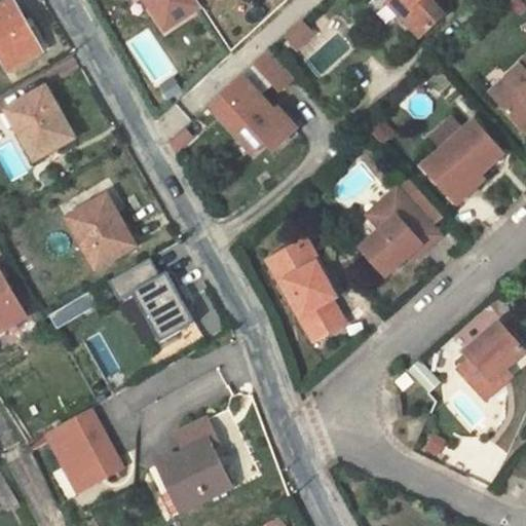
[(27,21),(14,0),(9,0),(0,5),(0,55),(9,72),(45,51),(31,28),(36,26),(32,19),(27,21)]
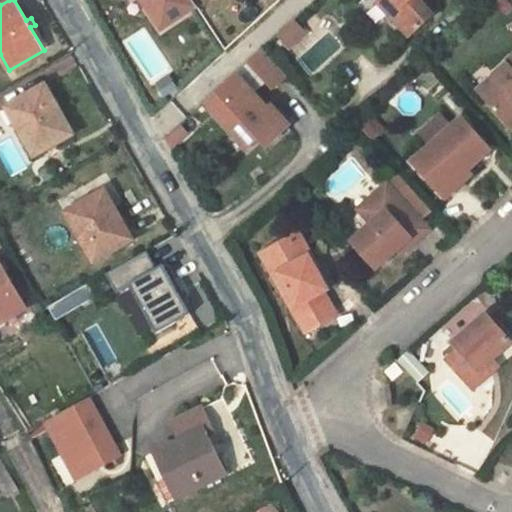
[(141,0),(161,29),(196,6),(192,0),(141,0)]
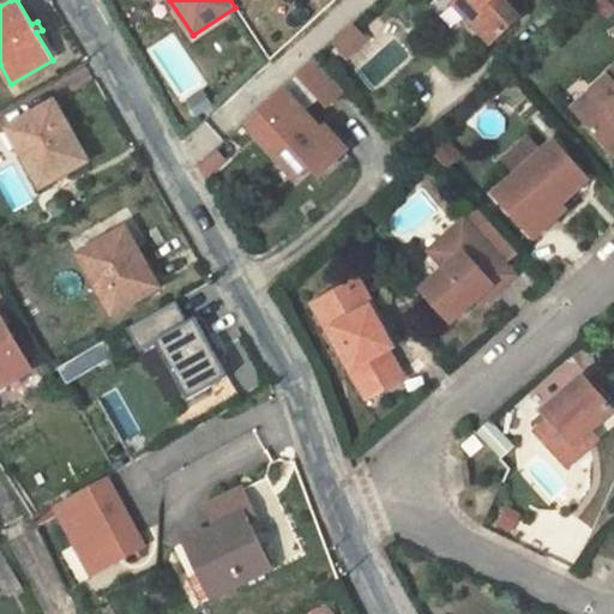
[(481,11),(470,0),(458,0),(453,5),(469,22),(481,11)]
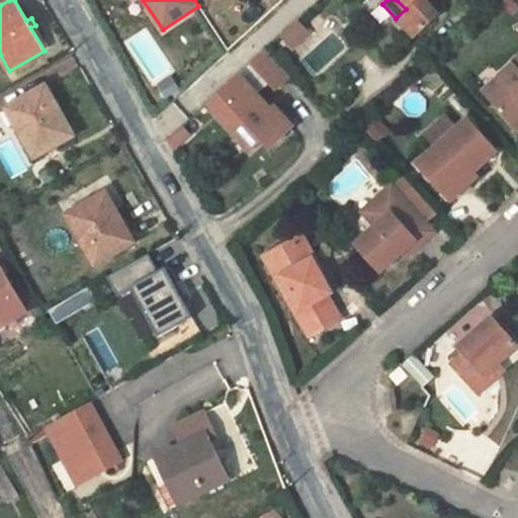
[(397,0),(406,9),(396,18),(414,38),(438,15),(426,1),(424,0),(397,0)]
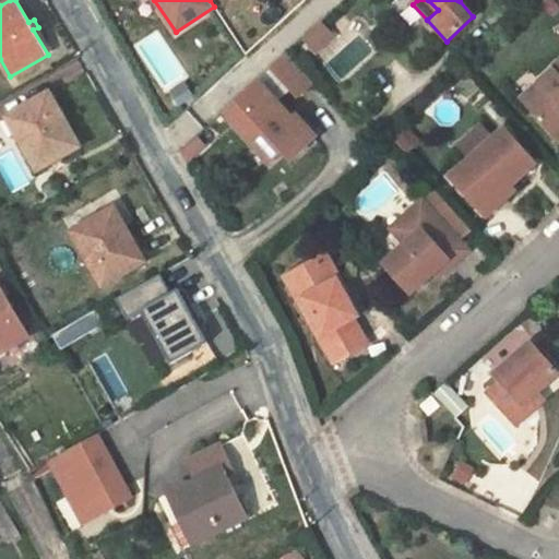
[(558,8),(551,0),(547,0),(543,4),(554,16),(558,10),(558,8)]
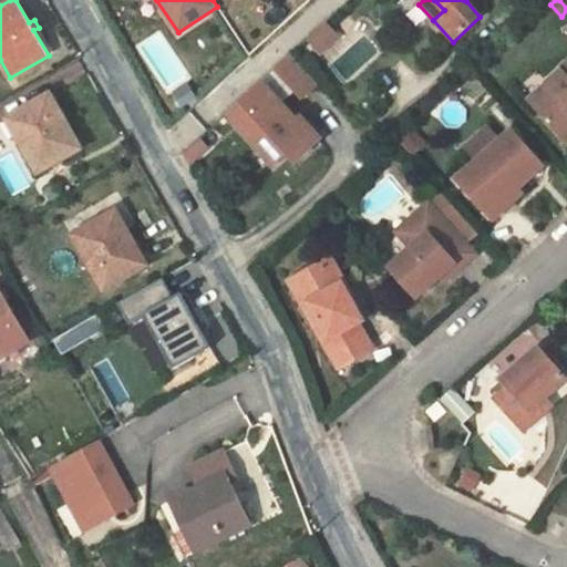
[(327,24),(322,28),(334,41),(339,38),(327,24)]
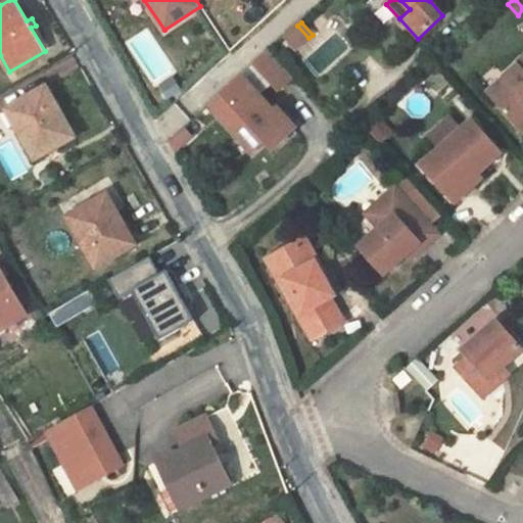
[(308,38),(297,26),(285,37),(296,49),(308,38)]
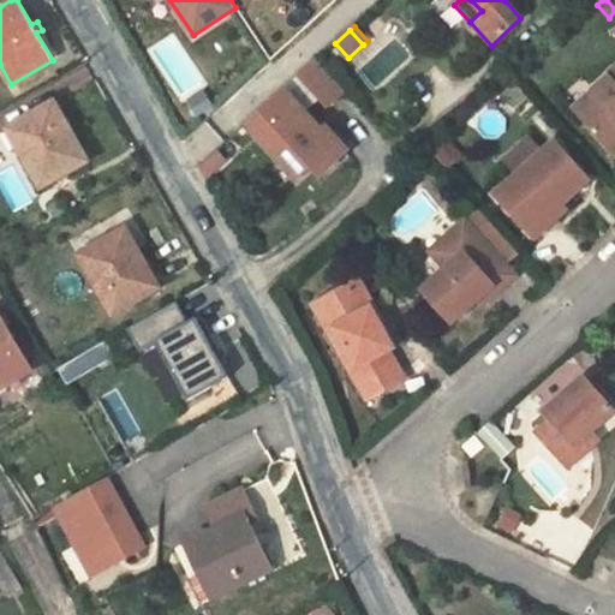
[(318,59),(302,73),(330,105),(346,90),(318,59)]
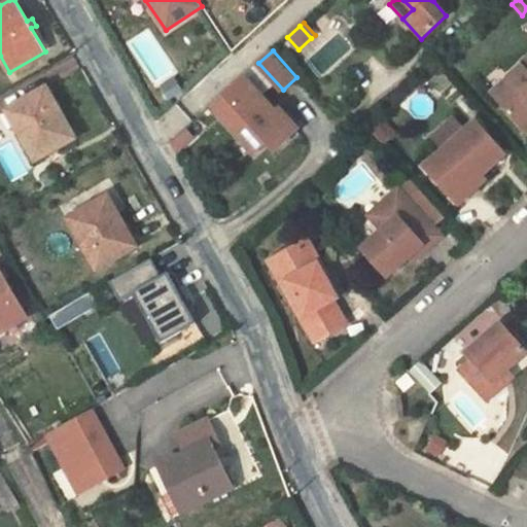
[(522,66),(510,77),(517,85),(499,101),(526,131),(526,59),(521,65),(522,66)]
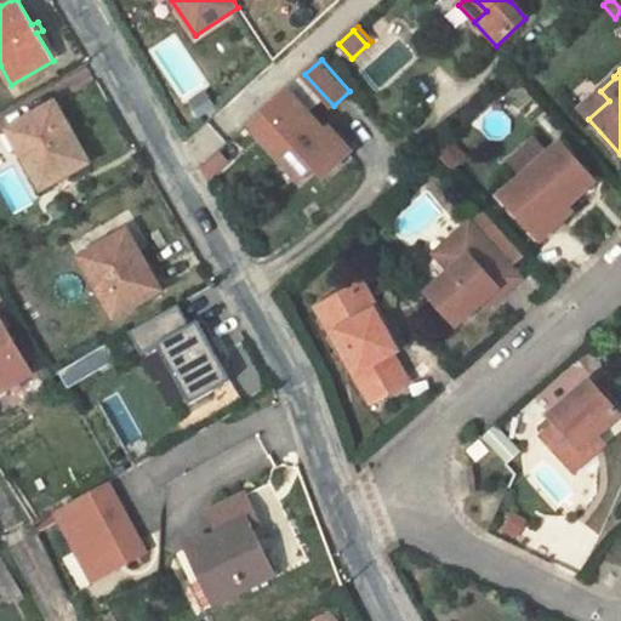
[(588,119),(609,101),(600,91),(588,79),(568,97),(588,119)]
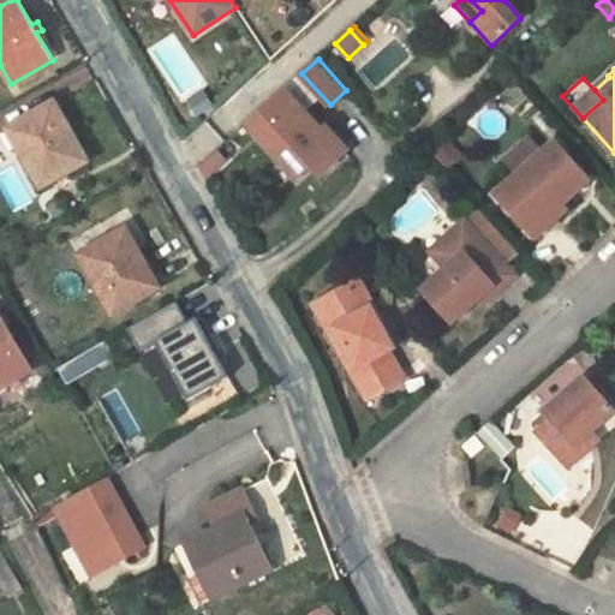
[(286,88),(249,121),(299,177),(314,163),(336,143),(324,130),(286,88)]
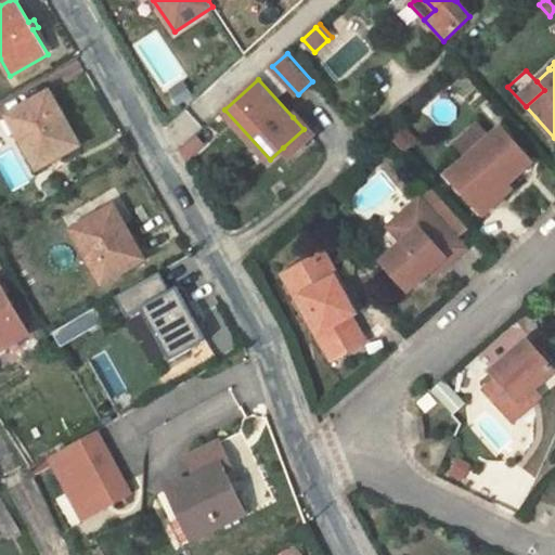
[(79,145),(49,92),(9,115),(18,132),(16,132),(38,169),(79,145)]
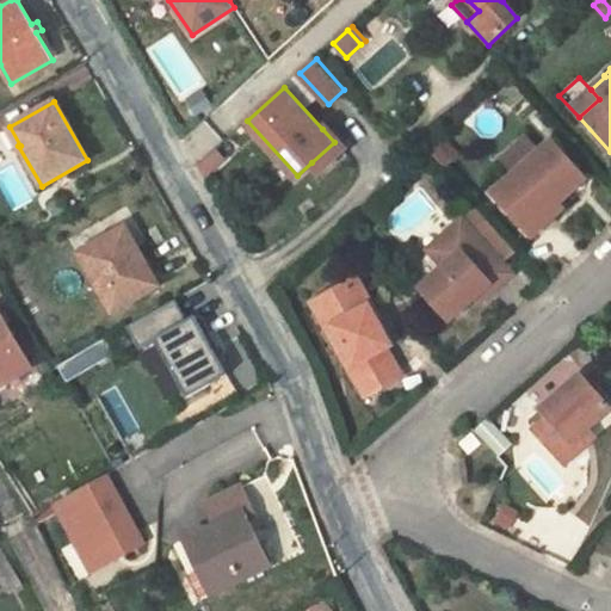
[(326,127),(322,129),(334,142),(312,162),(321,171),(346,148),(326,127)]
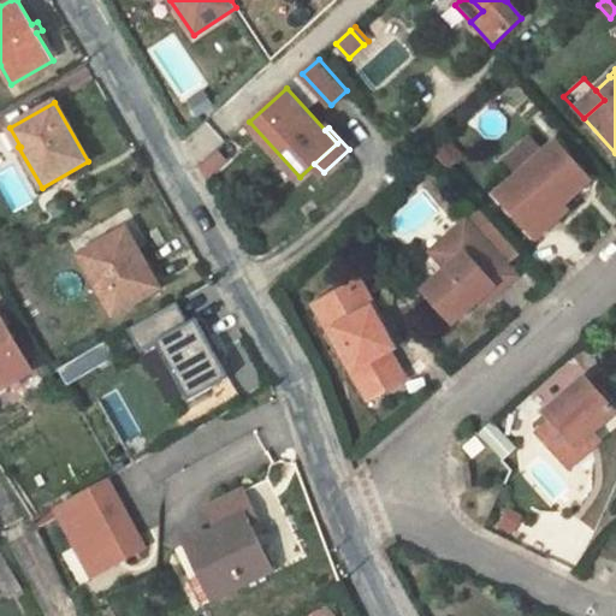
[(520,176),(544,153),(531,138),(507,160),(520,176)]
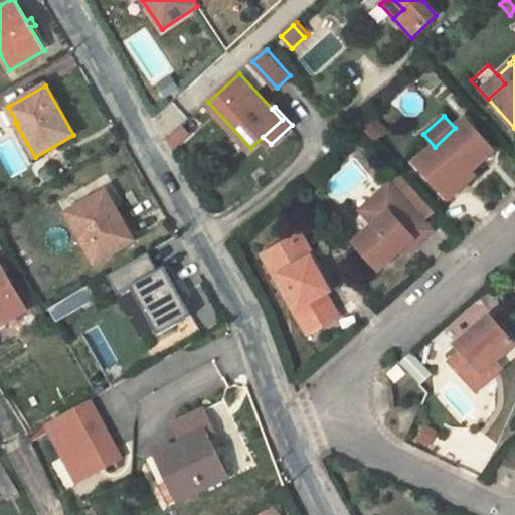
[(415,164),(442,192),(467,170),(470,172),(494,151),(465,119),(455,128),(435,147),(415,164)]
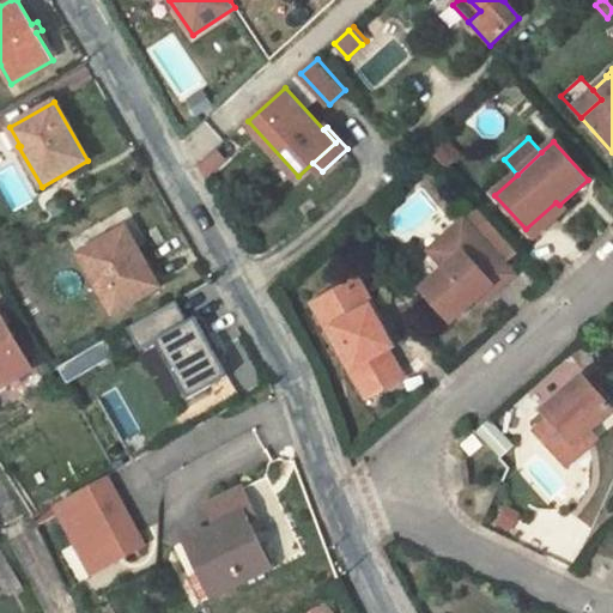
[(559,205),(556,202),(526,229),(533,237),(563,210),(559,205)]
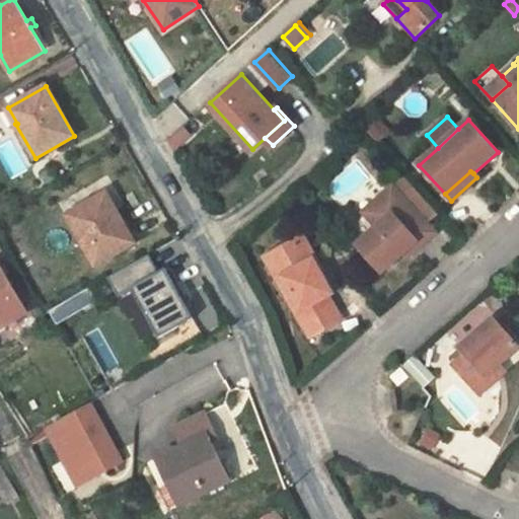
[(404,176),(392,187),(427,224),(438,214),(404,176)]
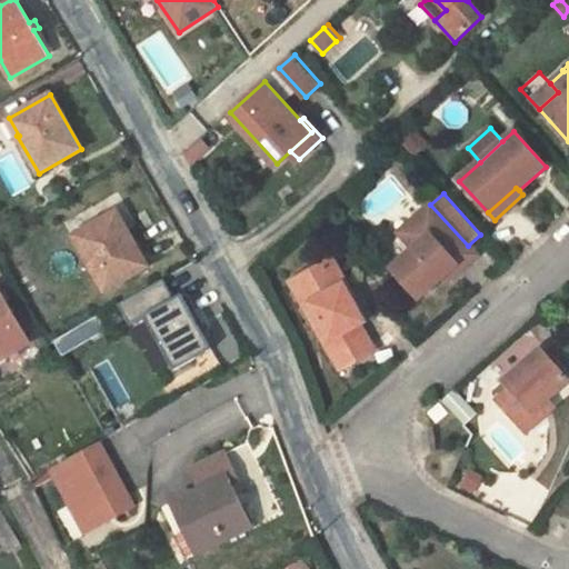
[(468,246),(430,205),(418,216),(433,230),(412,250),(391,269),(419,299),(456,265),(460,270),(477,256),(468,246)]
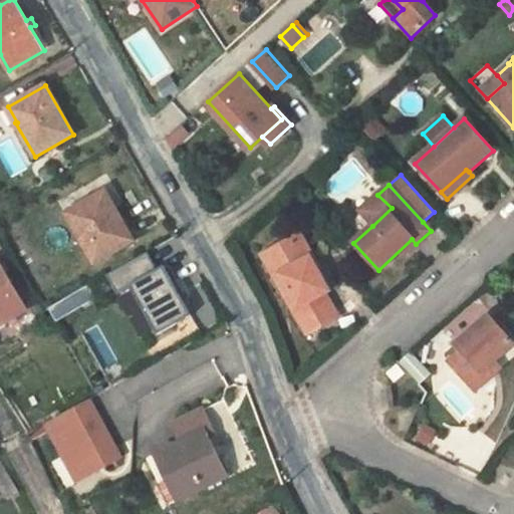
[(124,225),(105,191),(67,214),(95,263),(133,241),(123,226),(124,225)]
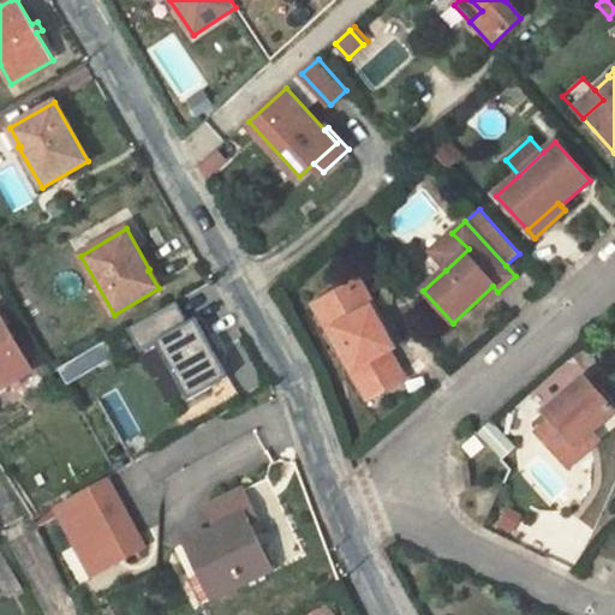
[(7,230),(0,233),(0,252),(16,245),(7,230)]
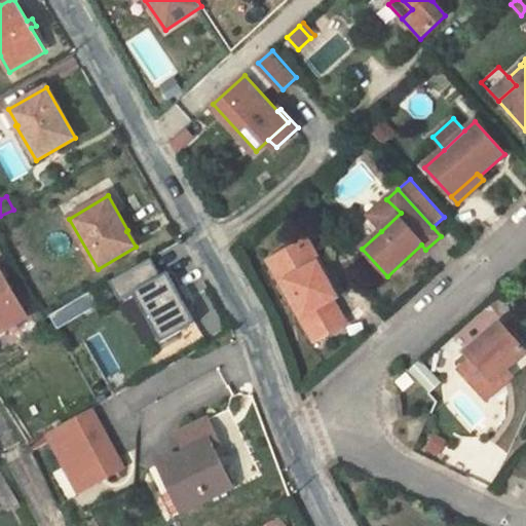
[(401,213),(386,199),(368,216),(381,231),(401,213)]
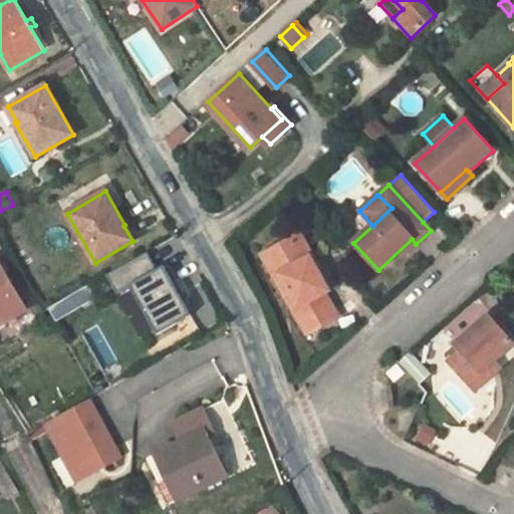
[(313,257),(301,236),(269,255),(290,292),(285,295),(306,333),(337,315),(325,293),(329,290),(310,259),(313,257)]
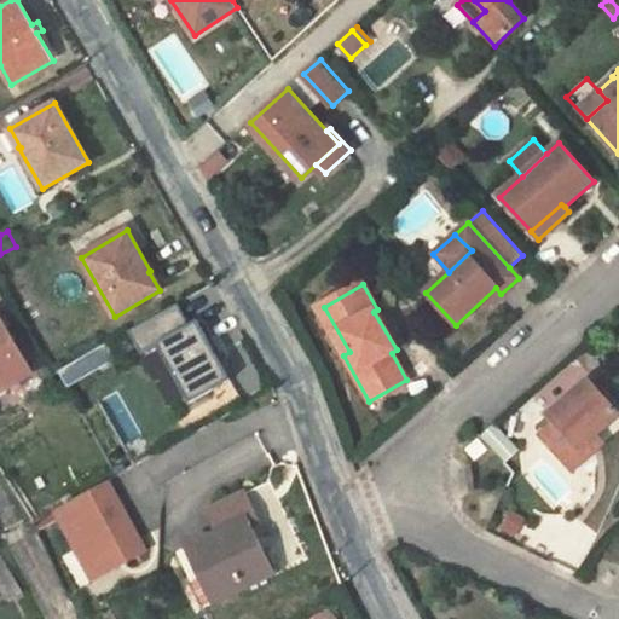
[(142,353),(157,345),(157,343),(190,324),(178,304),(129,330),(142,353)]
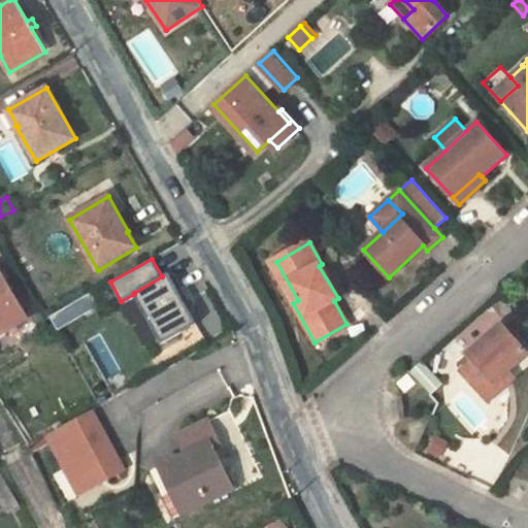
[(0,271),(0,334),(28,319),(0,271)]
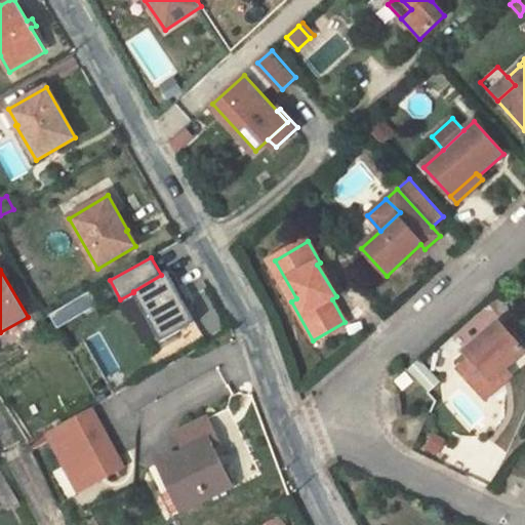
[(178,290),(167,272),(161,275),(133,291),(133,292),(161,341),(196,322),(178,290)]
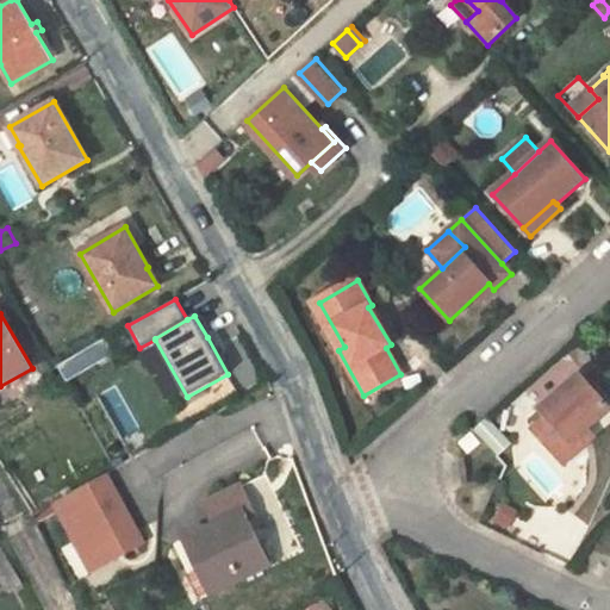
[(609,408),(579,375),(542,409),(548,416),(534,429),(564,462),(579,449),(572,441),(586,428),(609,408)]
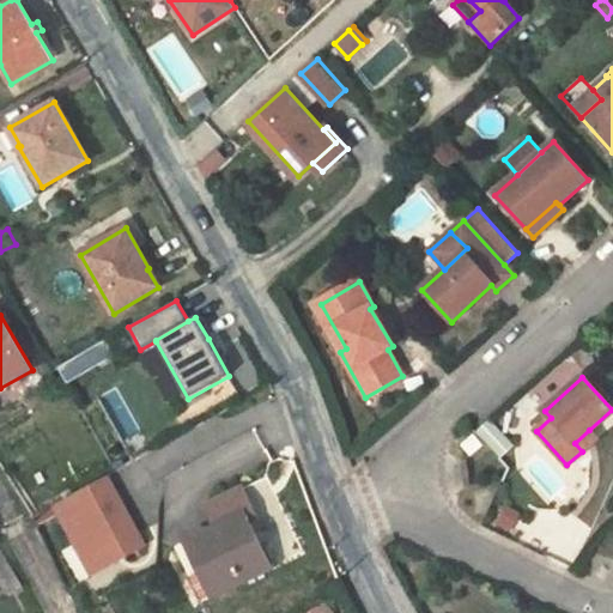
[(490,419),(477,431),(501,457),(514,445),(490,419)]
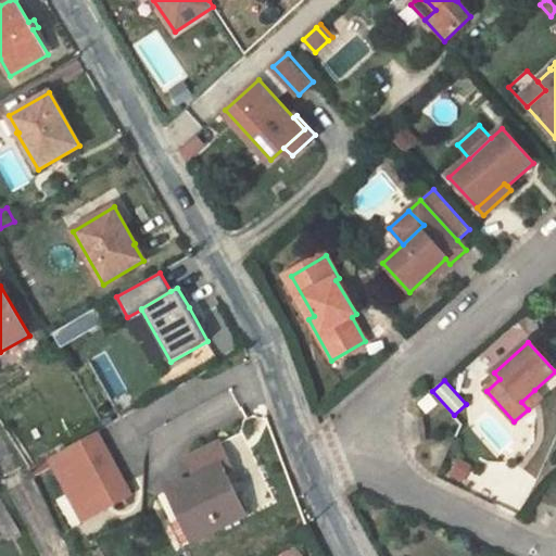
[(521,402),(528,409),(541,397),(534,390),(521,402)]
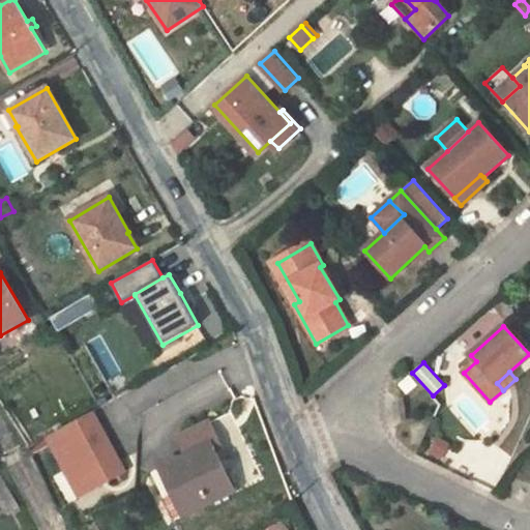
[(409,377),(399,385),(406,394),(416,386),(409,377)]
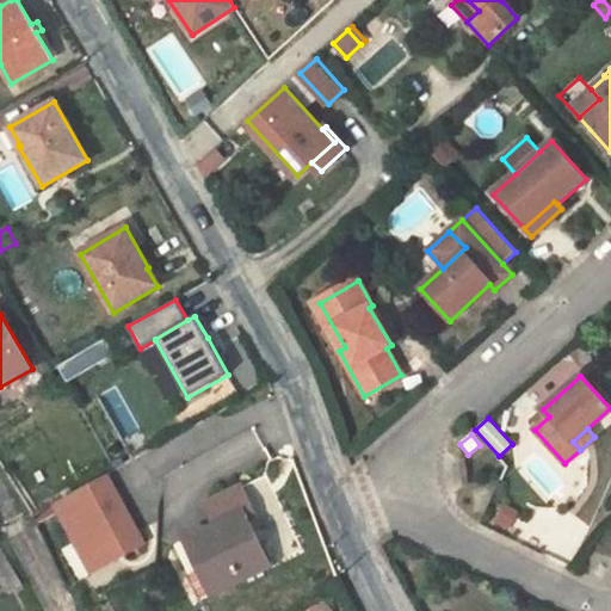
[(106,476),(56,504),(93,573),(143,544),(106,476)]
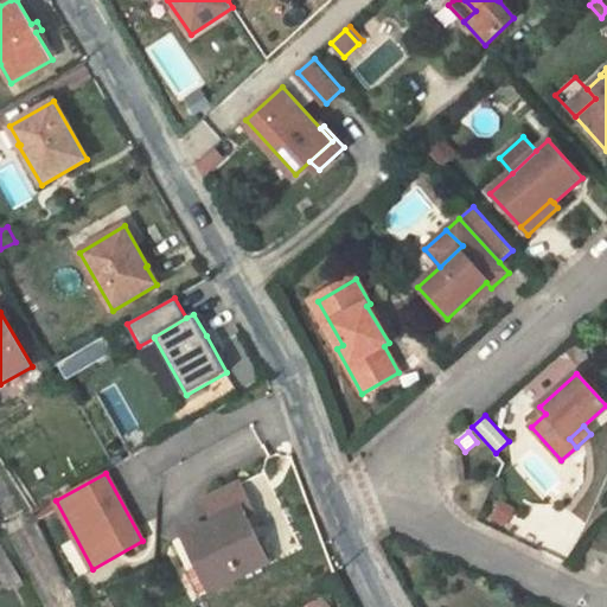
[(244,511),(251,506),(241,484),(205,502),(216,523),(176,542),(202,595),(269,562),(244,511)]
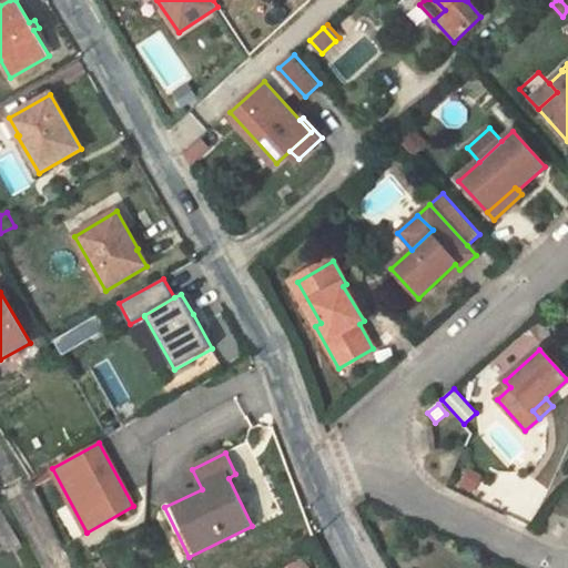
[(46,468),(39,455),(26,463),(33,475),(46,468)]
